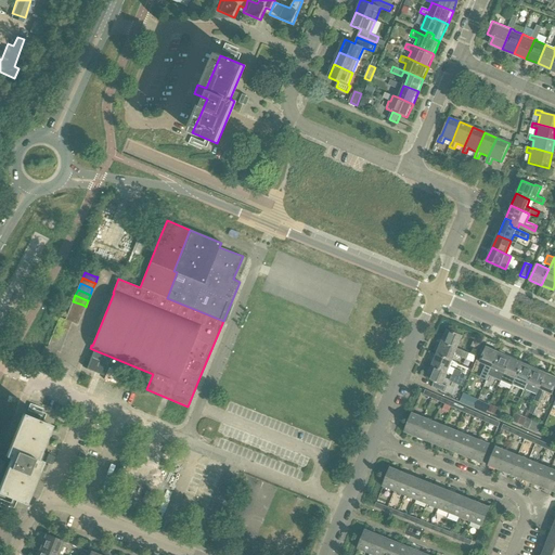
[(79,311),(82,312),(86,307),(82,305),(73,301),(71,307),(79,311)]
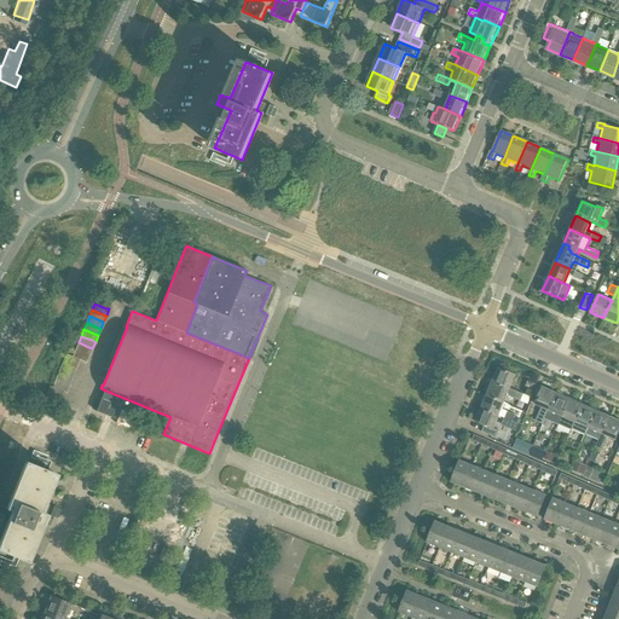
[(81,351),(90,354),(92,348),(88,347),(79,342),(76,348),(81,351)]
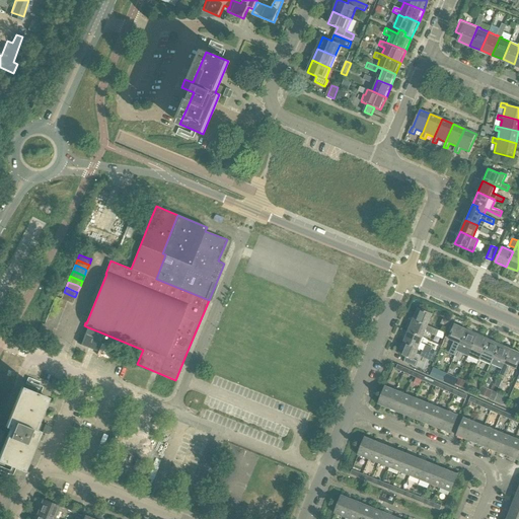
[(64,292),(61,298),(65,300),(68,301),(73,303),(75,297),(68,294),(64,292)]
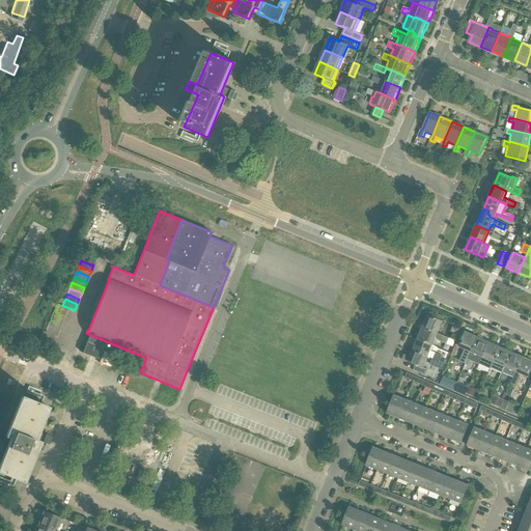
[(62,305),(57,303),(55,309),(64,313),(66,314),(70,308),(66,307),(62,305)]
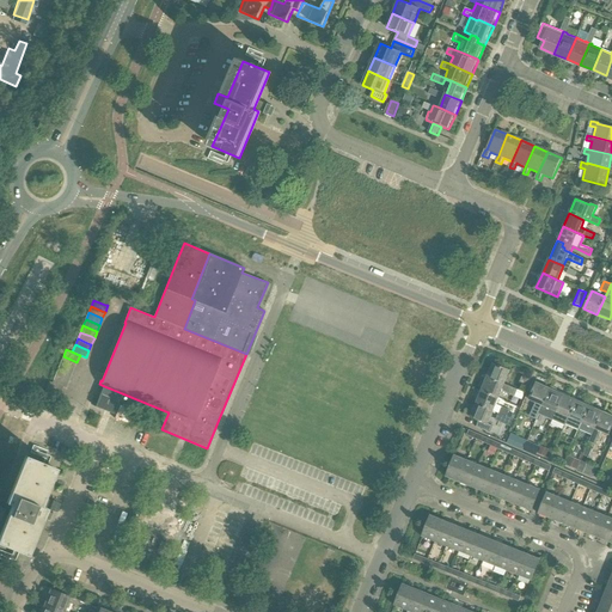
[(71,367),(74,368),(77,362),(74,361),(63,356),(61,362),(71,367)]
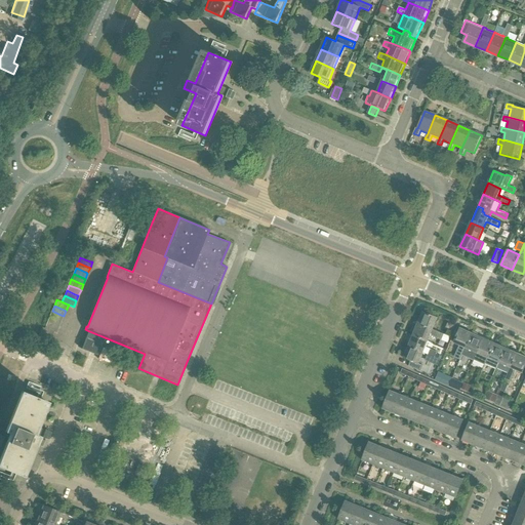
[(58,320),(62,321),(64,316),(61,315),(52,311),(49,316),(58,320)]
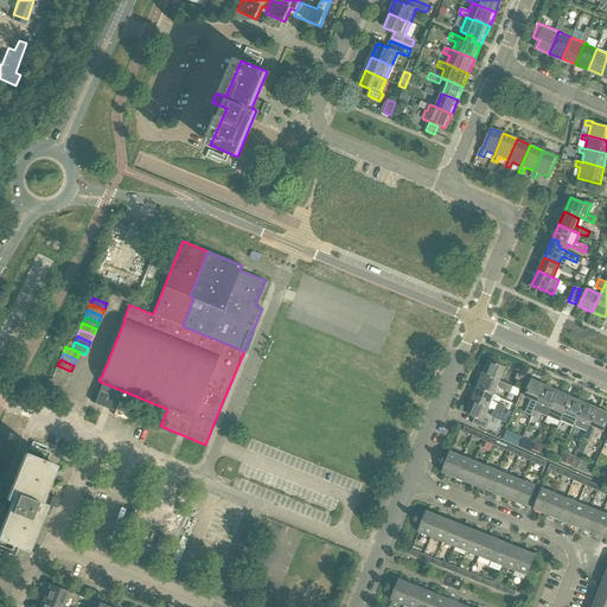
[(505,368),(489,360),(483,375),(499,382),(500,382),(505,368)]
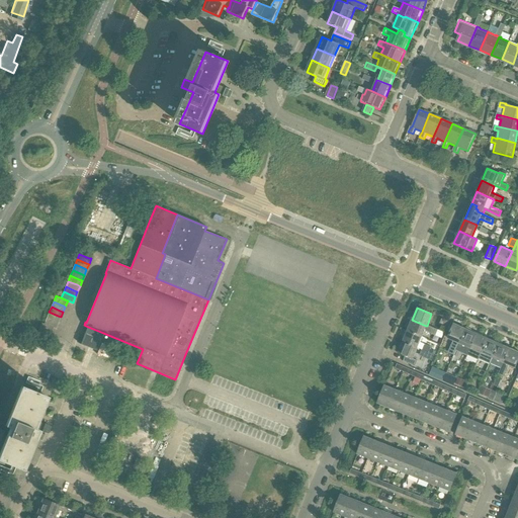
[(56,321),(59,322),(61,317),(58,316),(49,312),(47,318),(56,321)]
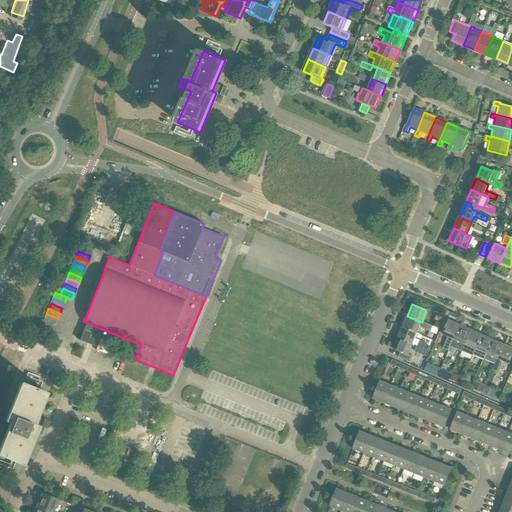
[(46,314),(44,320),(52,323),(53,324),(55,325),(58,318),(55,317),(46,314)]
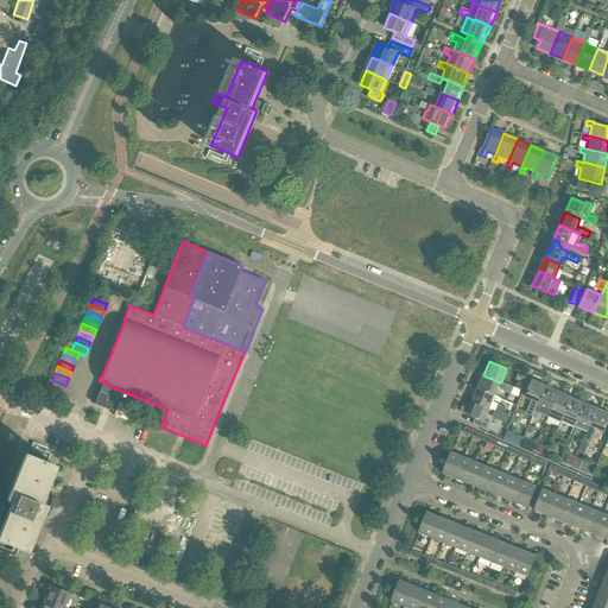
[(527,377),(519,373),(515,380),(524,384),(527,377)]
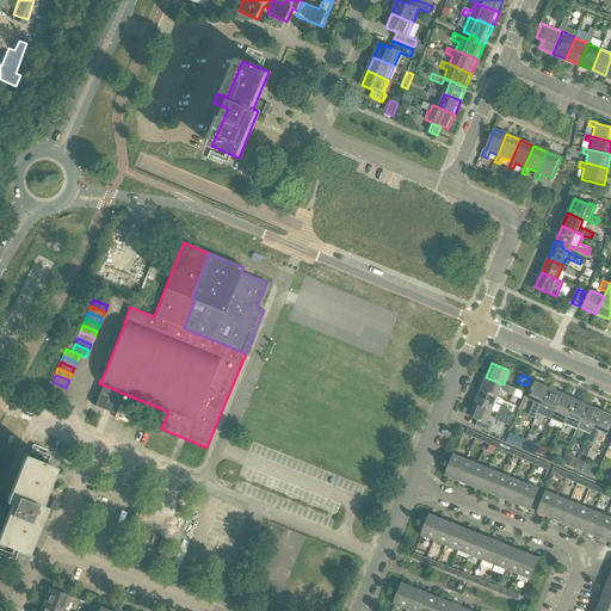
[(503,384),(486,377),(480,390),(498,397),(500,390),(514,396),(514,395),(522,397),(524,393),(504,384),(503,384)]
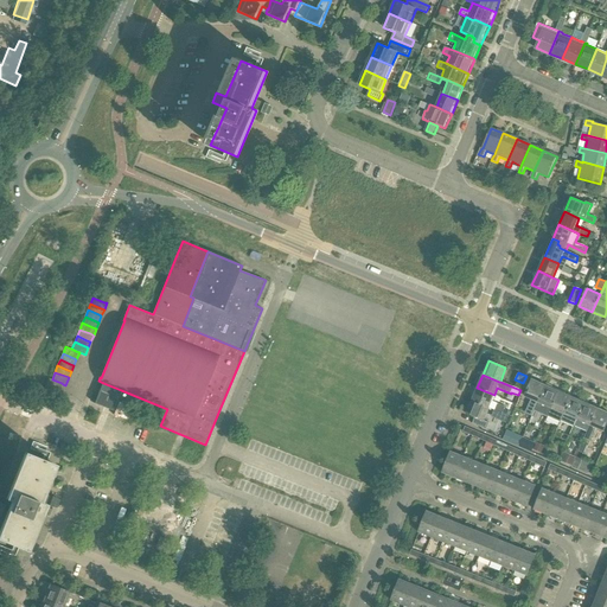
[(52,379),(49,378),(45,385),(59,391),(62,385),(63,384),(62,383),(52,379)]
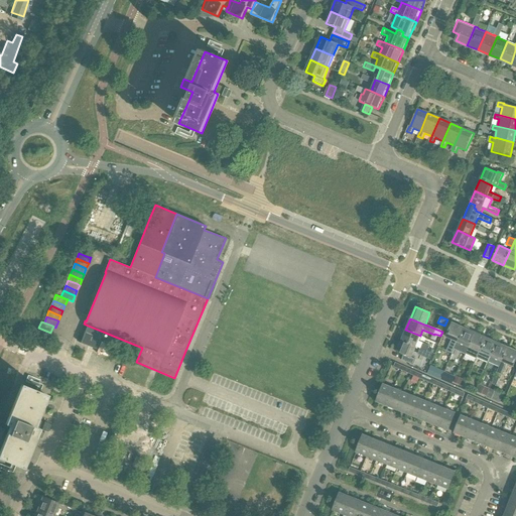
[(453,323),(445,337),(452,339),(446,351),(452,354),(455,349),(456,347),(464,328),(453,323)]
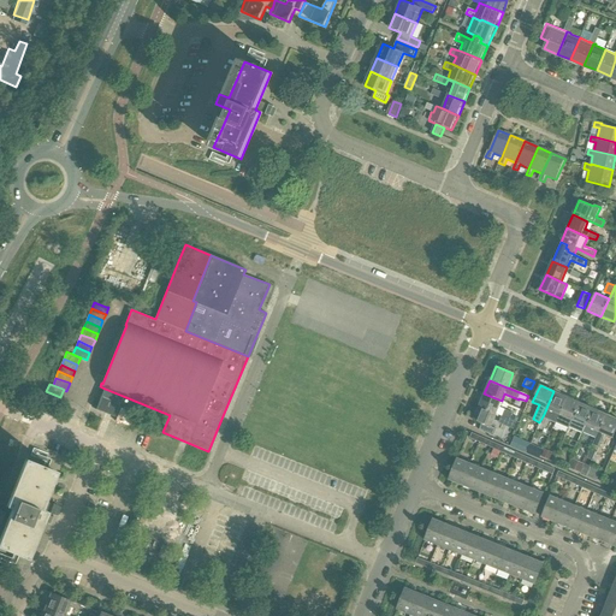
[(105,389),(95,409),(114,418),(123,396),(105,389)]
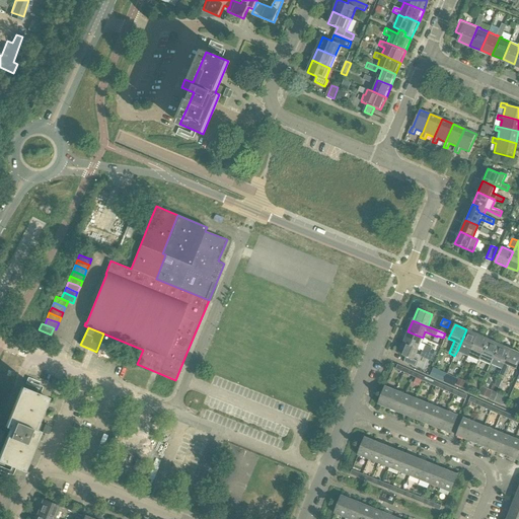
[(36,335),(43,337),(49,340),(51,335),(39,329),(36,335)]
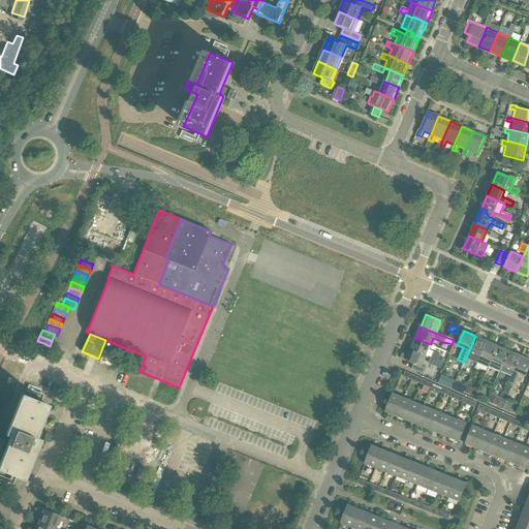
[(467,355),(466,358),(476,362),(487,340),(481,338),(481,339),(475,336),(467,355)]
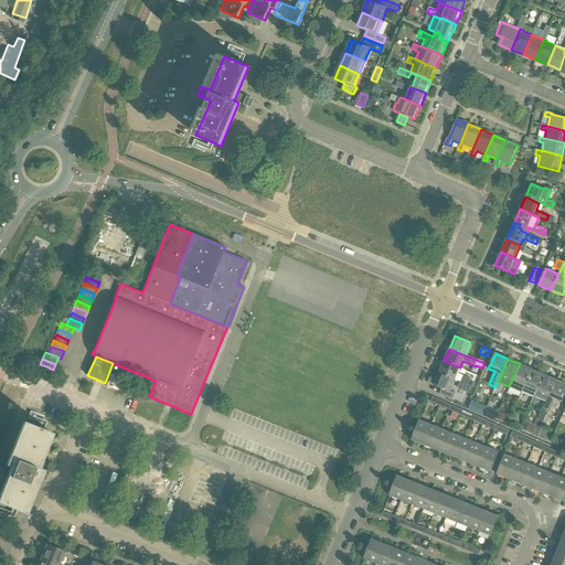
[(455,380),(460,382),(468,385),(470,379),(462,375),(462,376),(458,374),(460,368),(444,361),(439,373),(455,380)]
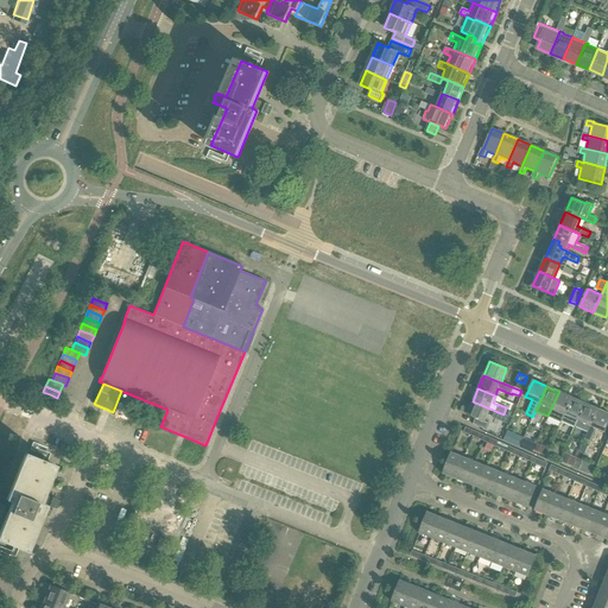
[(559,391),(548,416),(561,422),(562,422),(572,398),(565,394),(567,393),(559,391)]
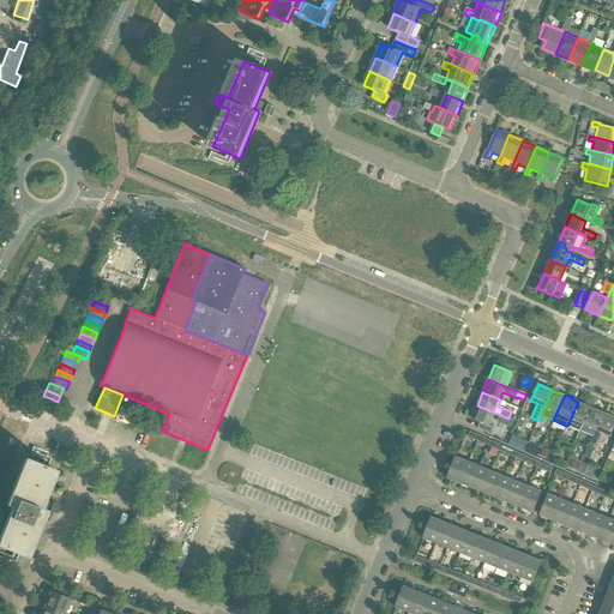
[(41,401),(37,409),(44,413),(48,404),(50,398),(43,396),(41,401)]
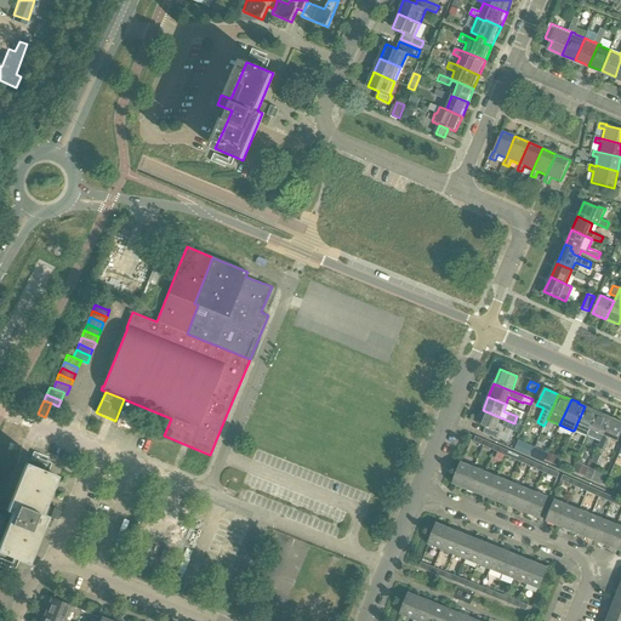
[(58,406),(51,403),(49,409),(45,417),(52,420),(58,406)]
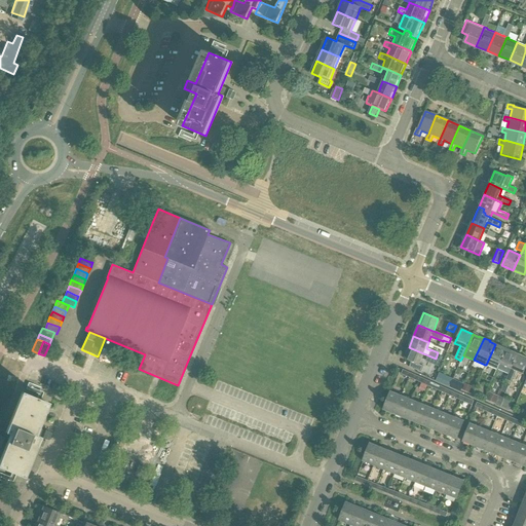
[(495,344),(486,365),(497,370),(498,367),(499,364),(506,349),(506,348),(501,346),(495,344)]
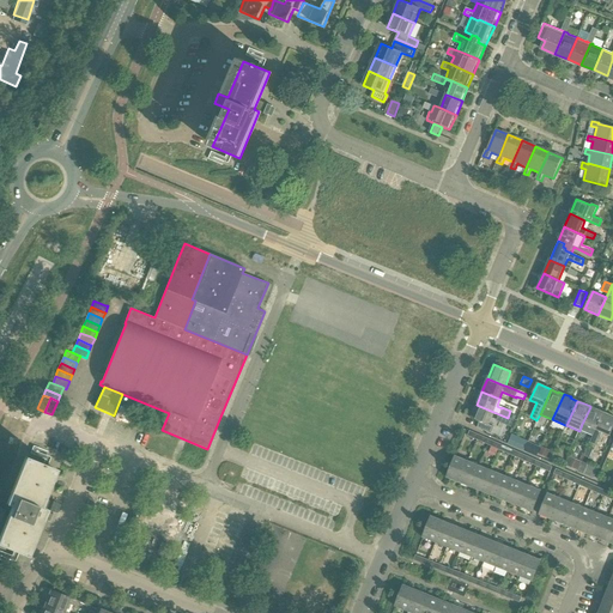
[(480,422),(478,428),(492,432),(495,428),(489,425),(493,412),(477,405),(471,418),(480,422)]
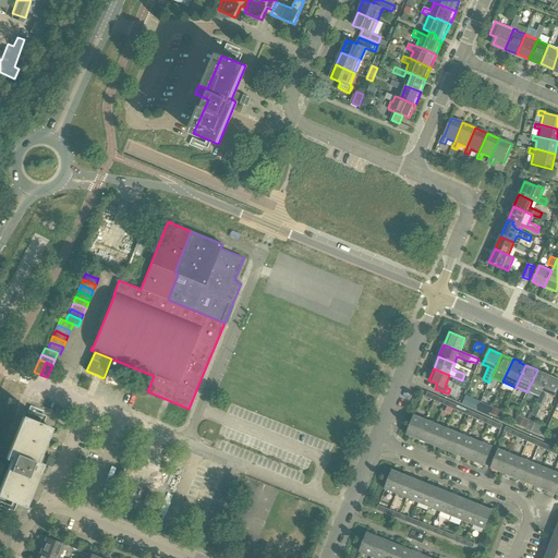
[(529,389),(528,392),(540,397),(549,376),(537,371),(530,386),(529,389)]
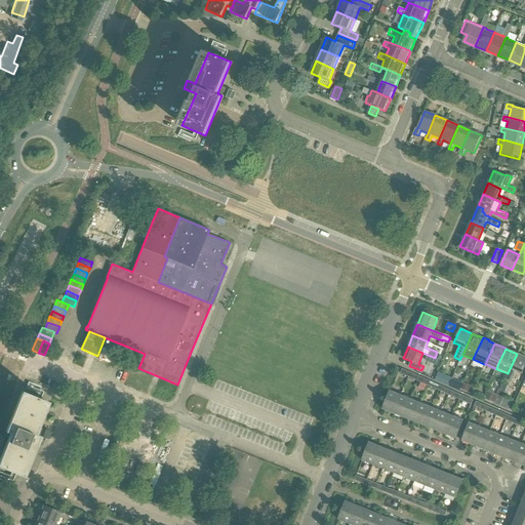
[(508,373),(506,379),(511,381),(516,370),(522,373),(524,365),(524,357),(517,354),(508,373)]
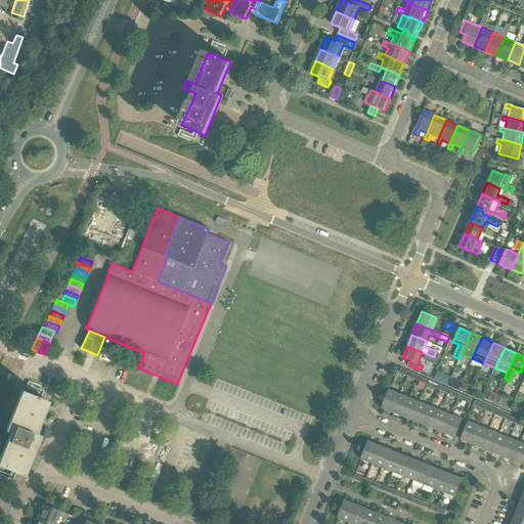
[(425,360),(432,362),(434,357),(427,354),(425,360)]
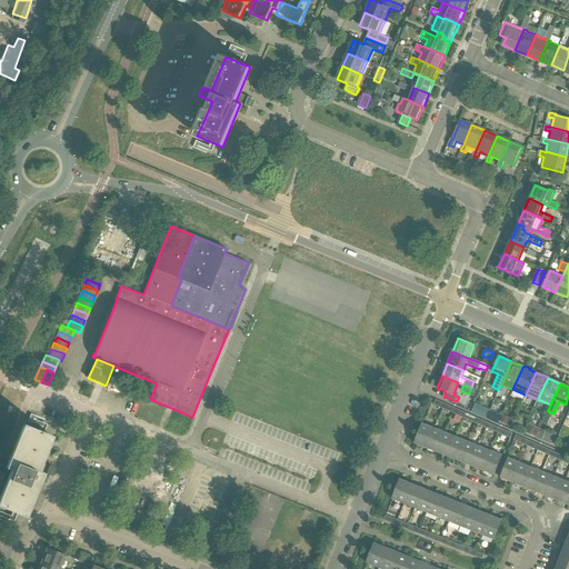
[(446,409),(447,405),(436,400),(435,405),(446,409)]
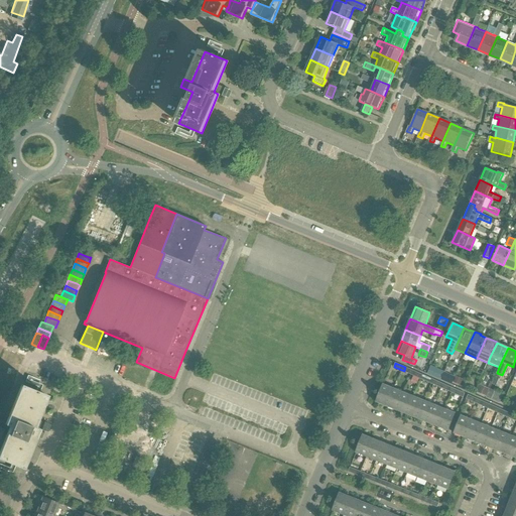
[(413,375),(415,371),(405,367),(404,371),(413,375)]
